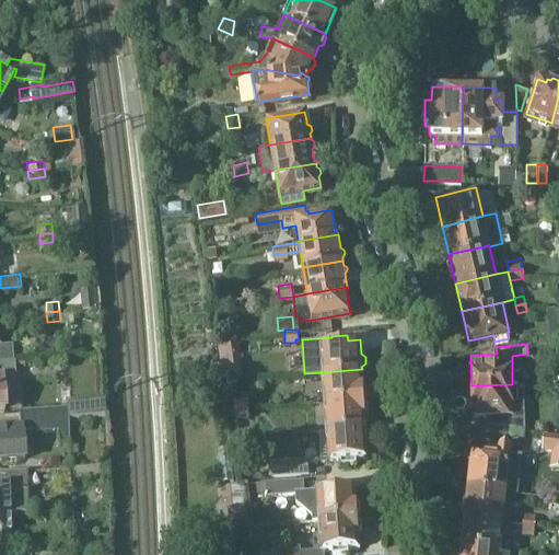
[(231,353),(220,355),(222,378),(229,377),(234,376),(231,353)]
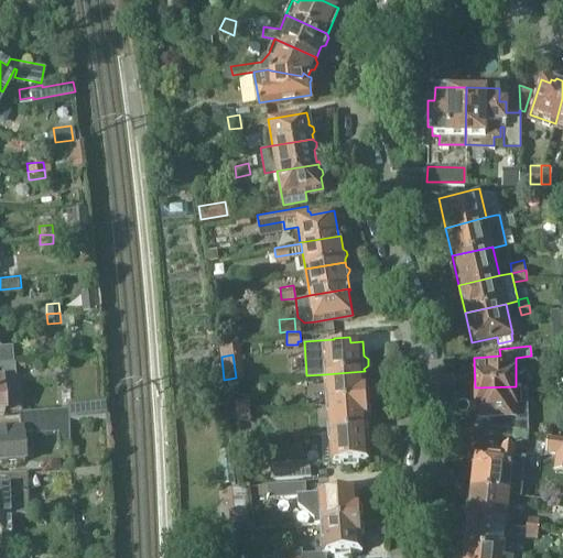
[(12,359),(0,360),(0,412),(3,412),(3,411),(18,409),(20,409),(18,380),(10,381),(9,379),(13,379),(12,359)]
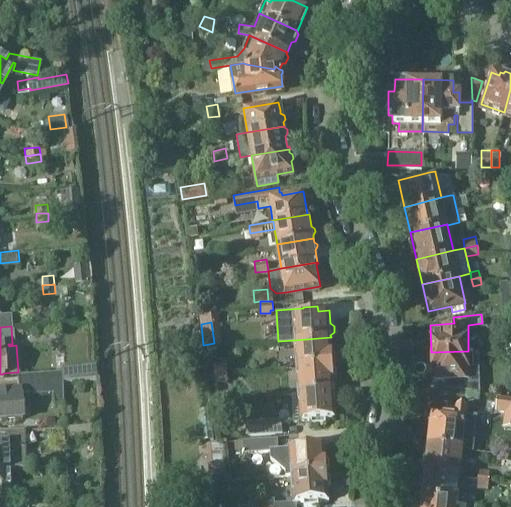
[(331,337),(294,340),(296,366),(332,363),(332,360),(335,358),(334,352),(332,349),(331,337)]
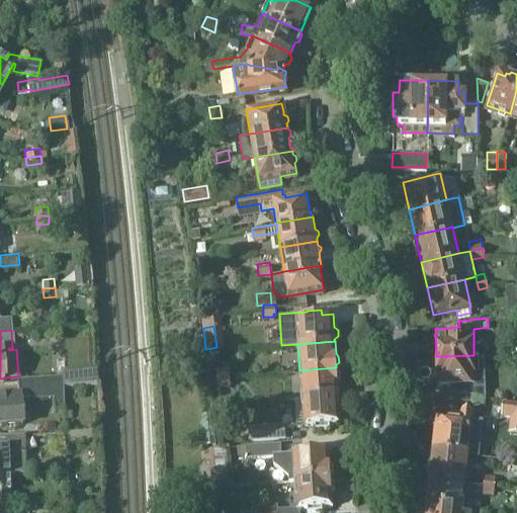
[(474,355),(436,356),(437,383),(448,382),(448,391),(485,395),(484,354),(474,355)]
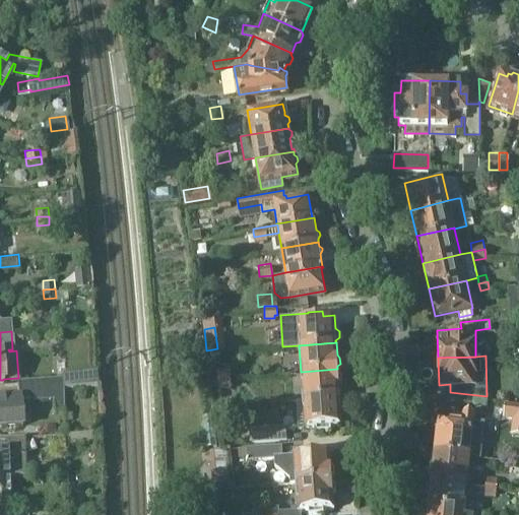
[(215,369),(214,369),(215,377),(229,376),(228,368),(215,369)]
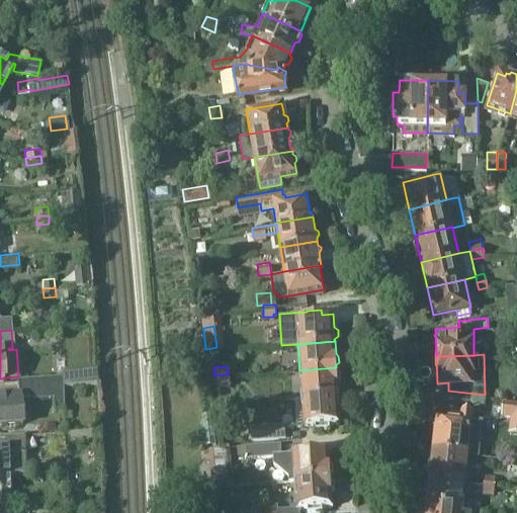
[(336,367),(299,370),(302,396),(339,394),(337,381),(340,378),(339,372),(336,370),(336,367)]
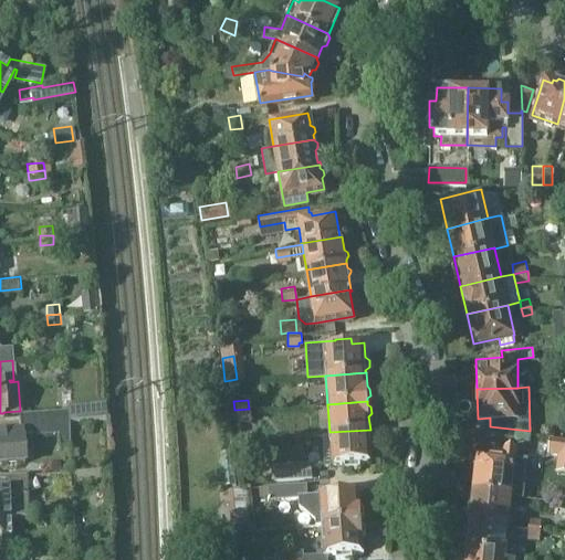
[(0,461),(23,460),(21,429),(42,432),(59,431),(60,443),(69,442),(65,408),(20,411),(18,411),(20,429),(0,430),(0,461)]
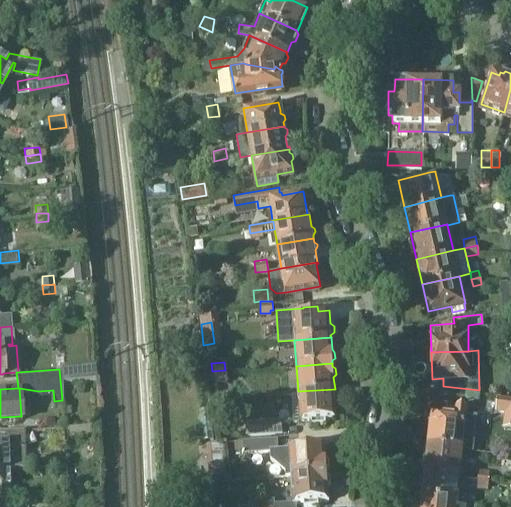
[(225,370),(212,371),(212,380),(225,378),(225,370)]
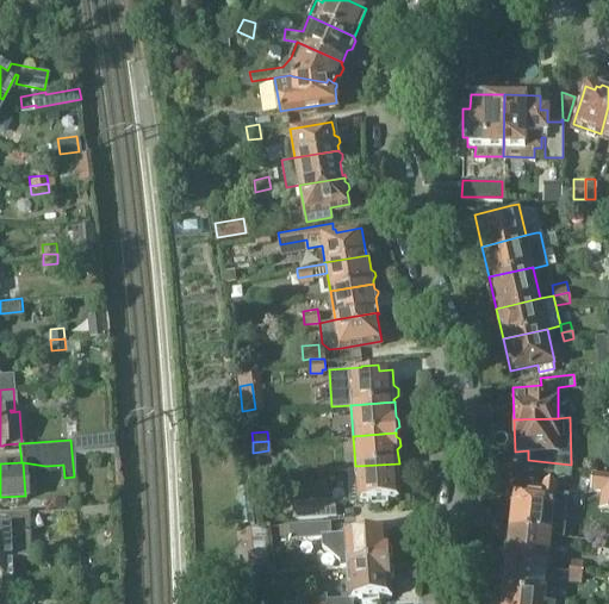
[(355,466),(347,467),(349,499),(358,498),(371,498),(371,504),(387,503),(387,497),(401,496),(399,479),(403,475),(403,471),(399,467),(399,464),(355,466)]
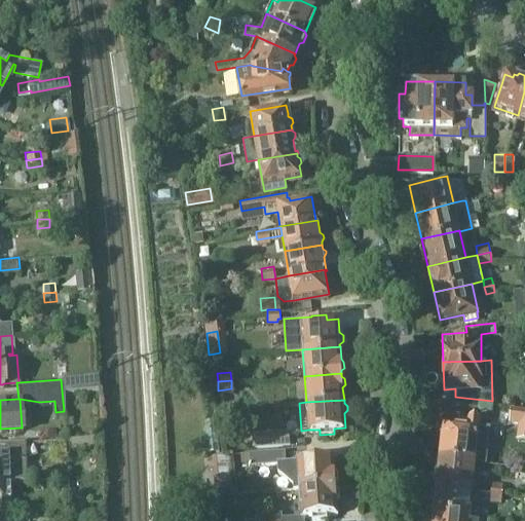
[(524,406),(510,405),(509,420),(524,422),(524,406)]
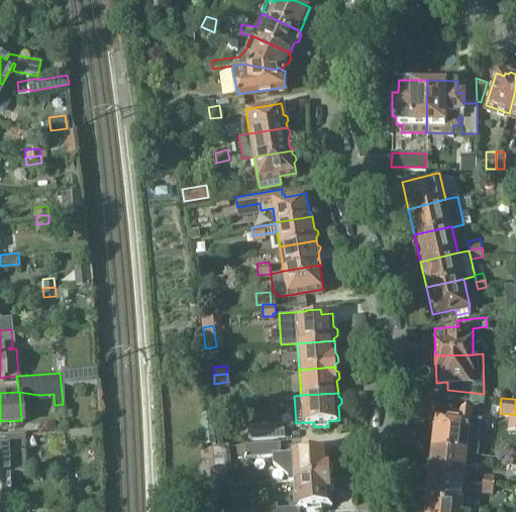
[(431,436),(430,442),(432,445),(431,448),(468,452),(472,452),(479,453),(483,416),(472,415),(473,408),(473,406),(460,405),(459,414),(454,413),(454,415),(435,413),(433,433),(431,436)]
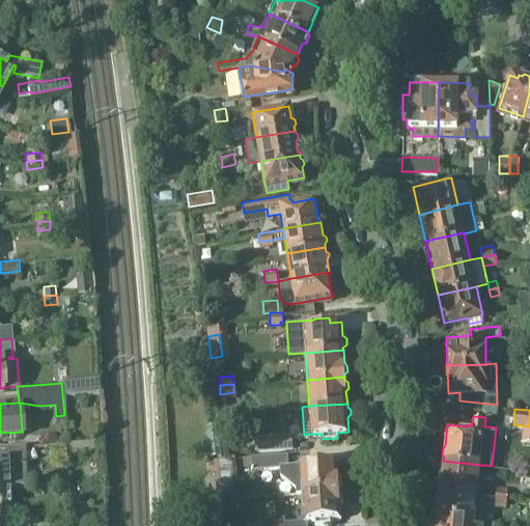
[(291,434),(255,435),(256,447),(293,446),(291,434)]
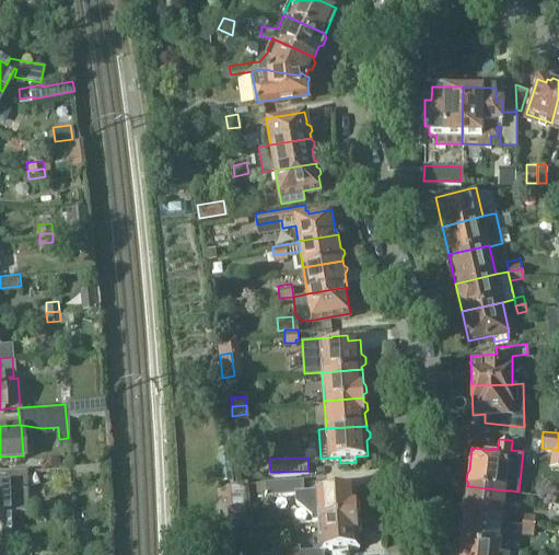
[(0,509),(8,510),(19,509),(16,469),(0,469),(0,509)]
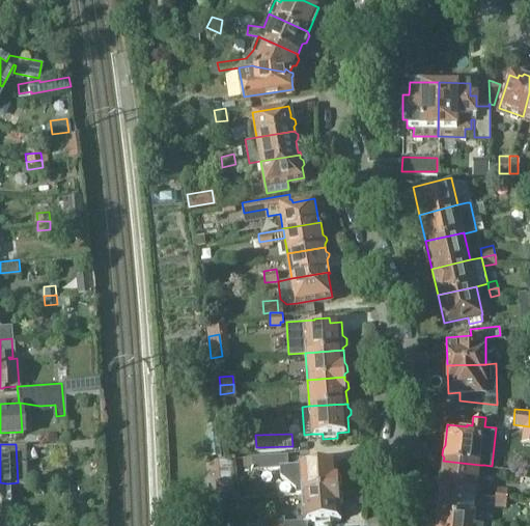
[(286,452),(251,455),(251,461),(252,466),(252,468),(279,466),(279,464),(287,463),(287,461),(286,452)]
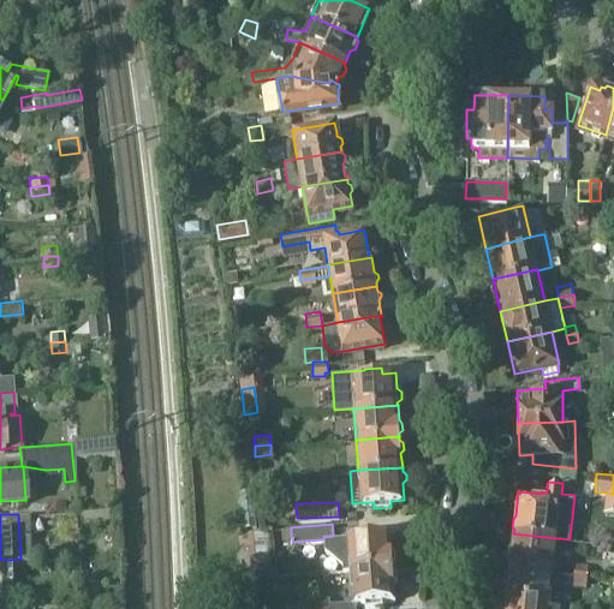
[(333,536),(323,537),(323,539),(325,548),(343,565),(344,567),(350,567),(350,568),(392,566),(392,561),(395,559),(395,551),(391,549),(389,532),(377,533),(376,527),(359,529),(359,535),(333,536)]
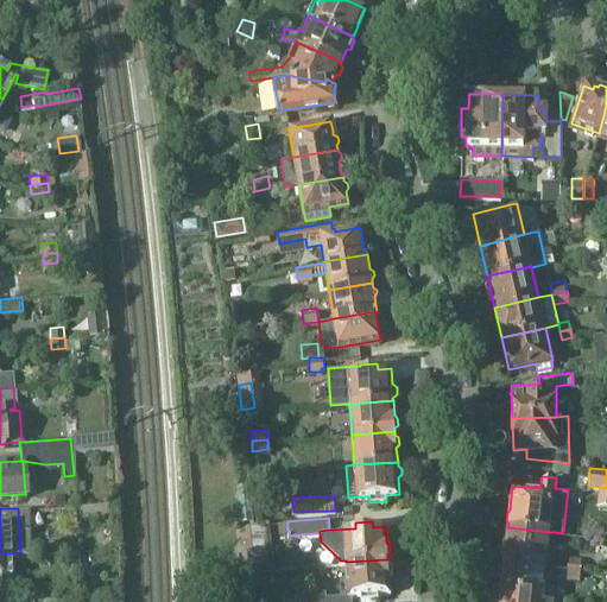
[(258,523),(245,525),(247,546),(253,545),(255,568),(271,565),(267,523),(261,523),(258,523)]
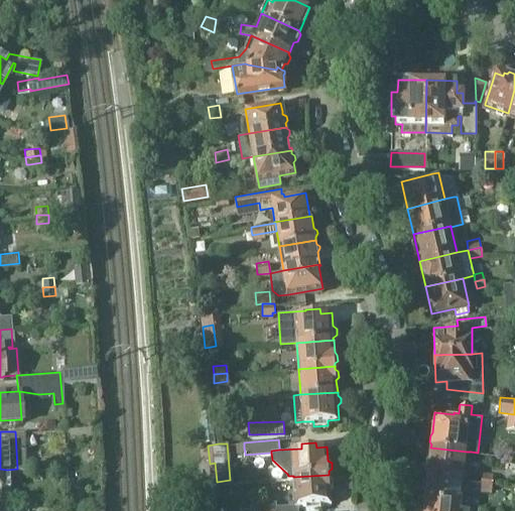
[(428,451),(427,458),(429,462),(428,474),(468,478),(471,452),(467,452),(430,448),(428,451)]
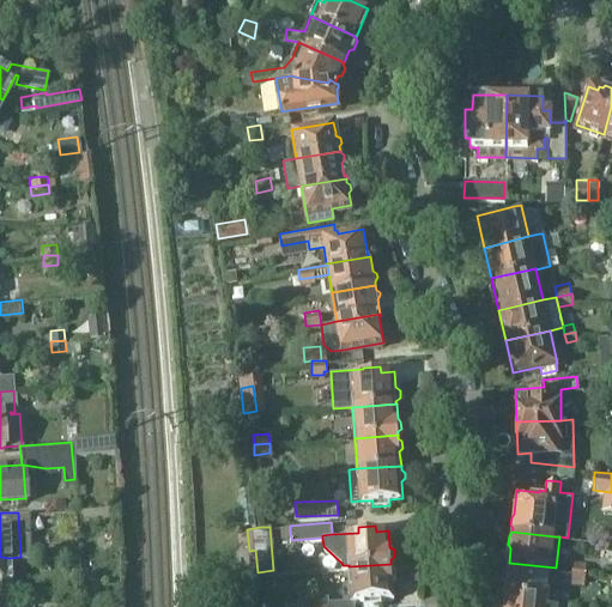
[(8,558),(0,557),(0,588),(10,588),(8,558)]
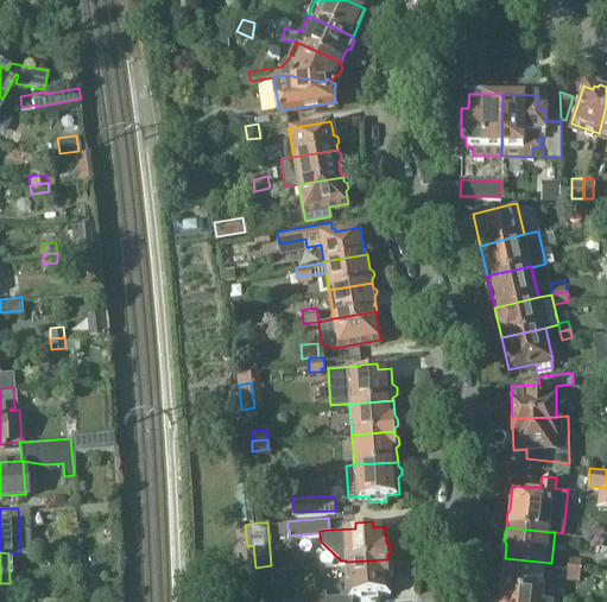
[(568,553),(567,565),(580,566),(581,556),(568,553)]
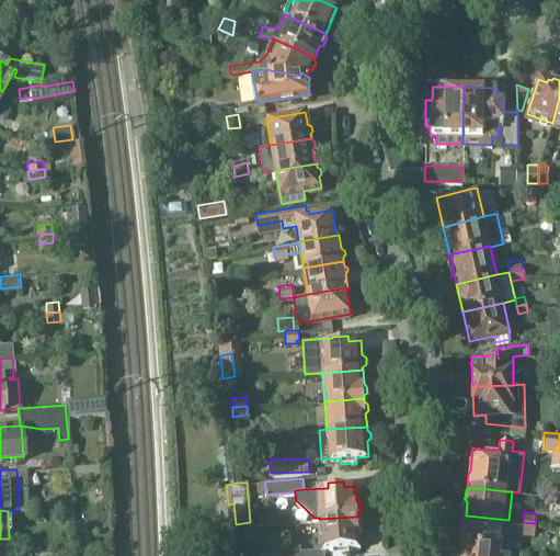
[(461,530),(461,537),(463,542),(463,544),(501,548),(503,532),(507,533),(509,520),(466,515),(465,528),(461,530)]
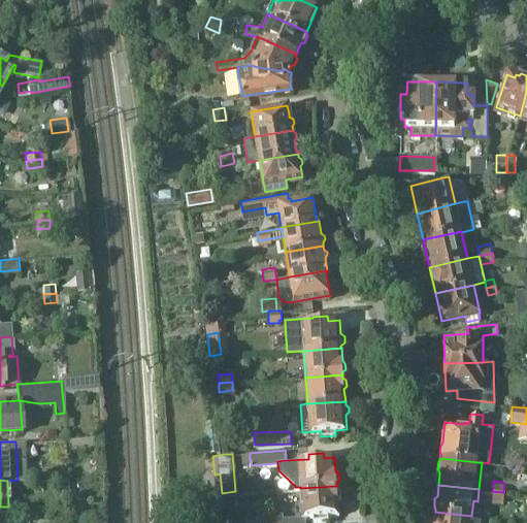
[(260,520),(255,520),(255,522),(304,522),(304,516),(314,515),(314,520),(328,520),(328,514),(338,514),(338,499),(340,496),(340,490),(337,488),(336,486),(300,488),(302,514),(285,514),(285,510),(260,511),(260,520)]
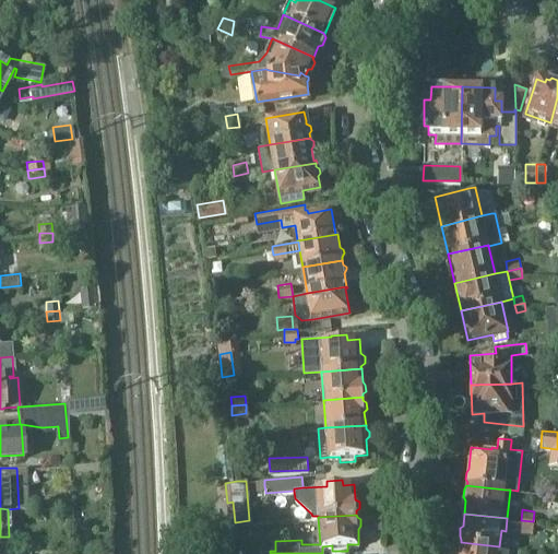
[(521,520),(520,530),(531,531),(533,521),(521,520)]
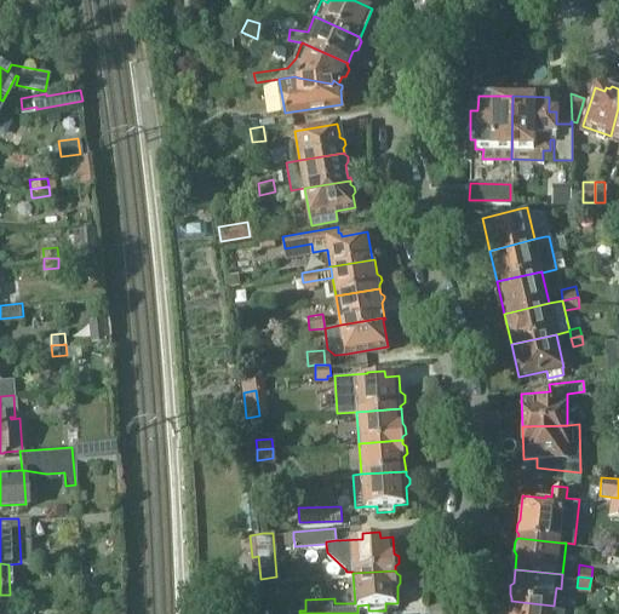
[(508,613),(552,613),(554,606),(511,601),(509,604),(508,613)]
